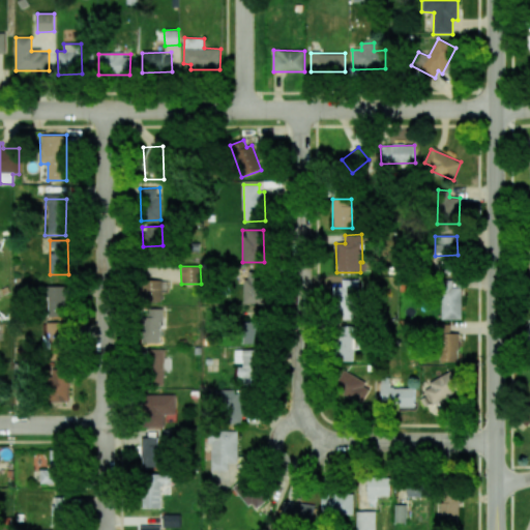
[(264,273),(244,272),(243,303),(263,304),(264,273)]
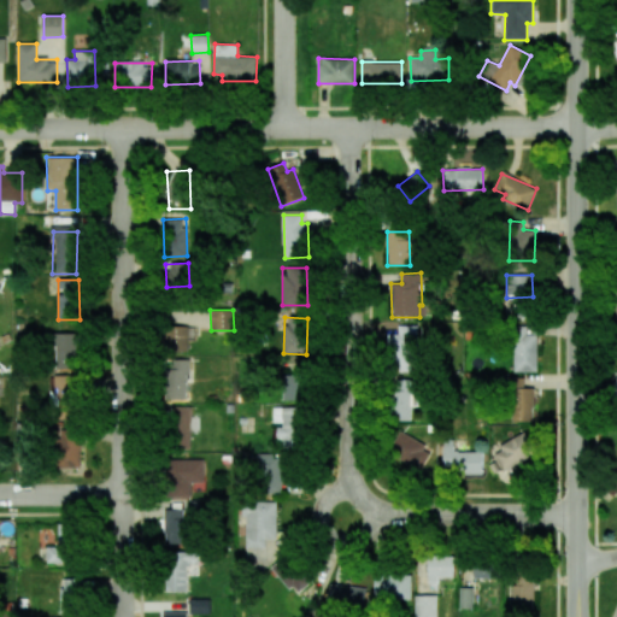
[(189,351),(189,325),(164,327),(165,351),(189,351)]
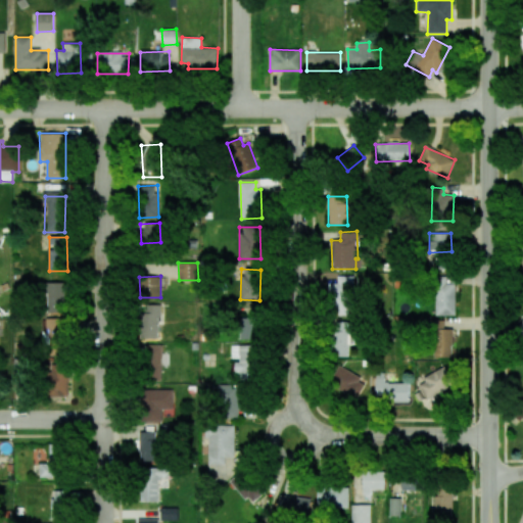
[(328,283),(328,312),(352,313),(353,276),(337,276),(337,283),(328,283)]
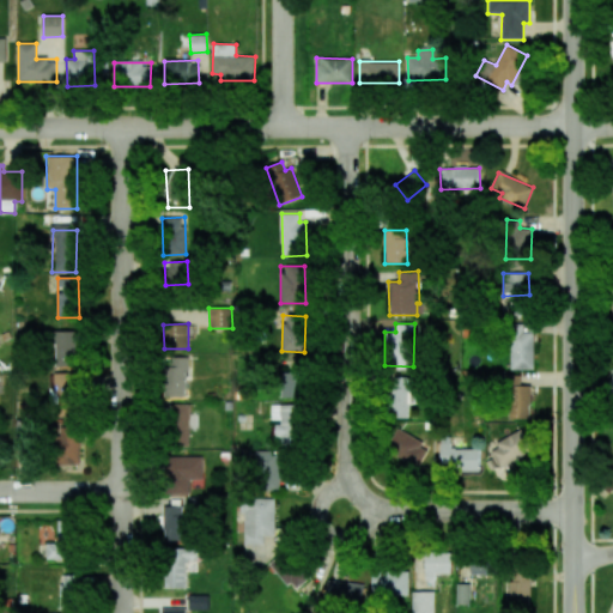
[(78,332),(54,331),(53,366),(78,366),(78,332)]
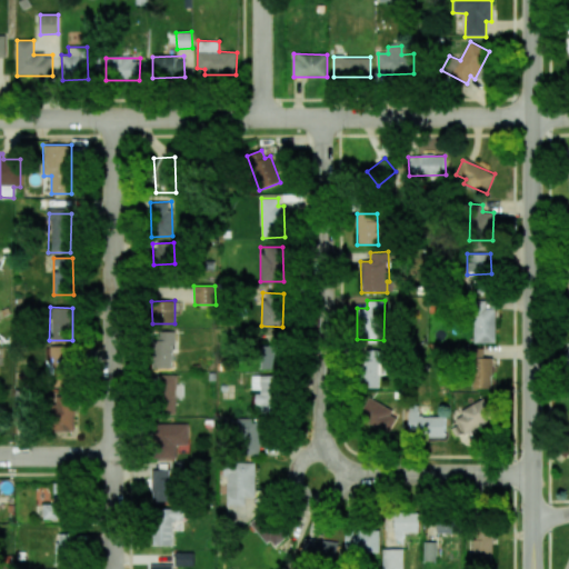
[(496,342),(496,313),(473,313),(475,342),(496,342)]
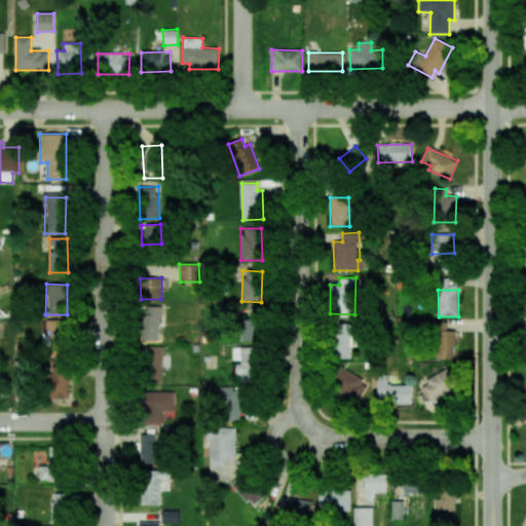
[(160,306),(141,306),(141,340),(160,340),(160,306)]
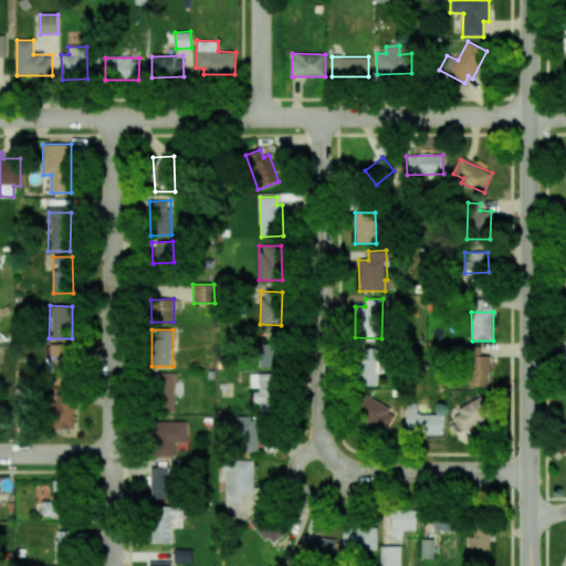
[(70,344),(49,344),(49,386),(70,386),(70,344)]
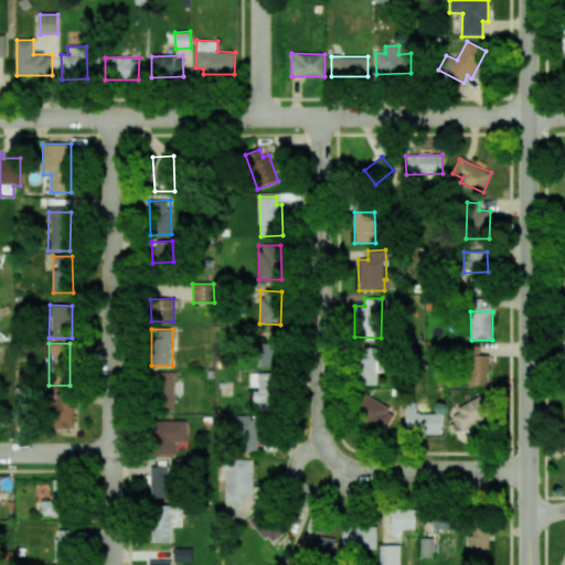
[(281,343),(258,343),(259,366),(281,366),(281,343)]
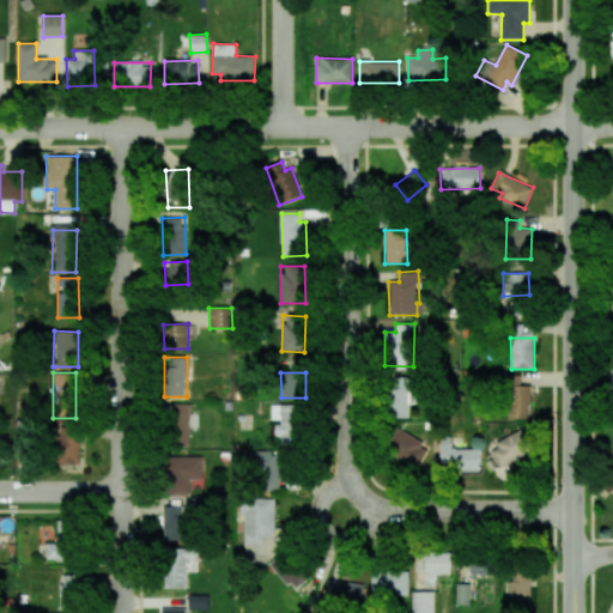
[(520,376),(508,376),(507,418),(529,419),(530,386),(520,386),(520,376)]
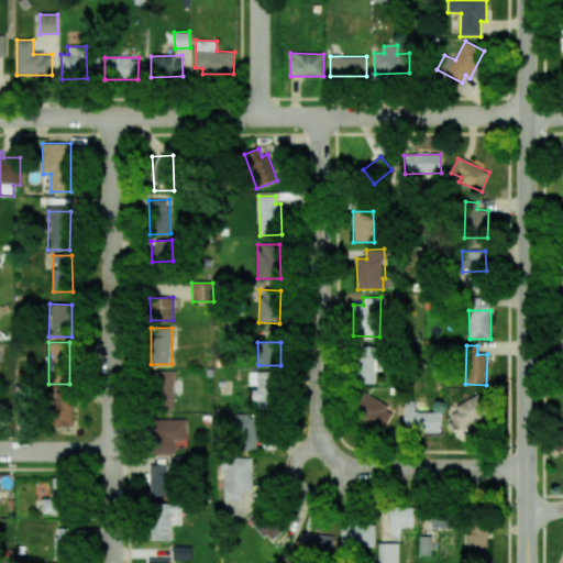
[(375,384),(375,371),(381,371),(381,346),(356,346),(357,384),(375,384)]
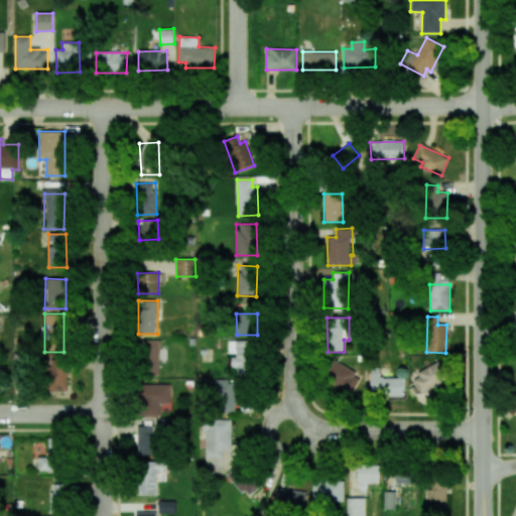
[(159,340),(140,341),(141,375),(160,374),(159,340)]
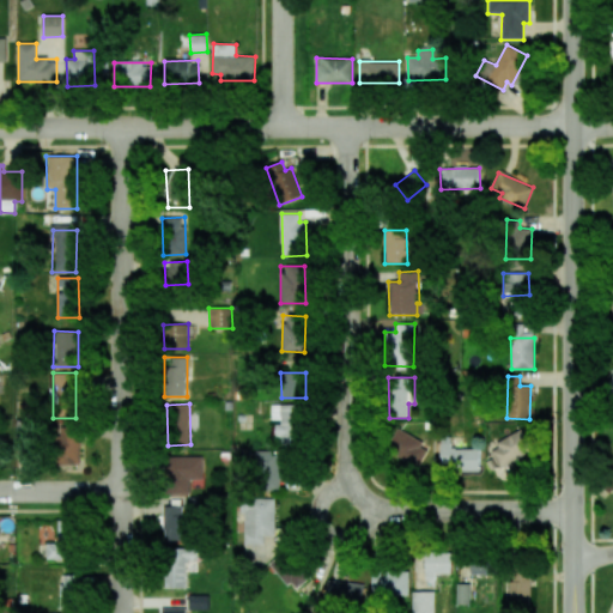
[(273,422),(275,422),(274,445),(301,445),(302,405),(273,404),(273,422)]
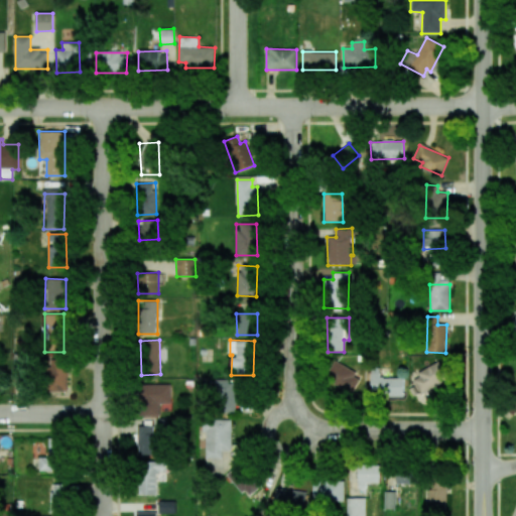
[(46,390),(67,391),(68,360),(47,360),(46,390)]
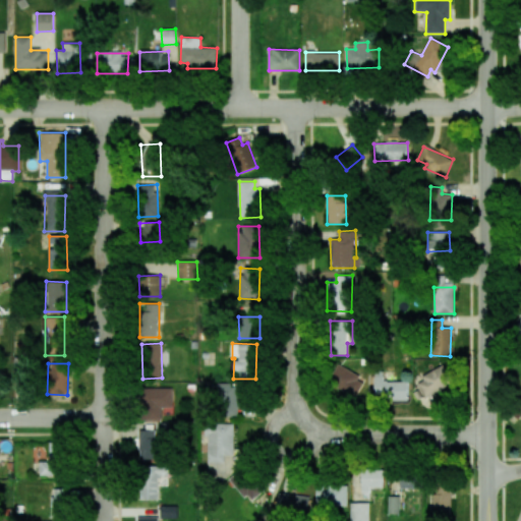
[(364,379),(337,364),(328,384),(355,397),(364,379)]
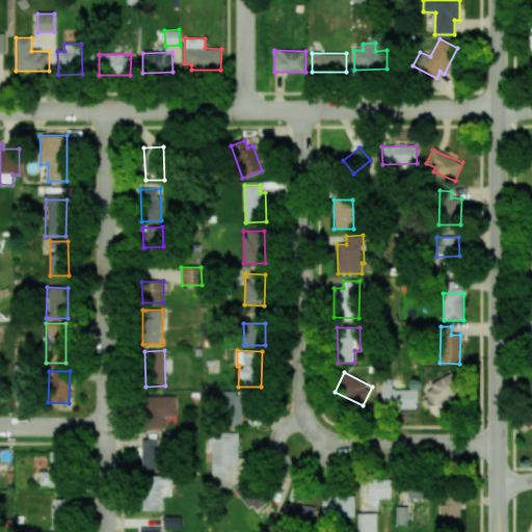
[(463,390),(453,372),(424,389),(434,406),(463,390)]
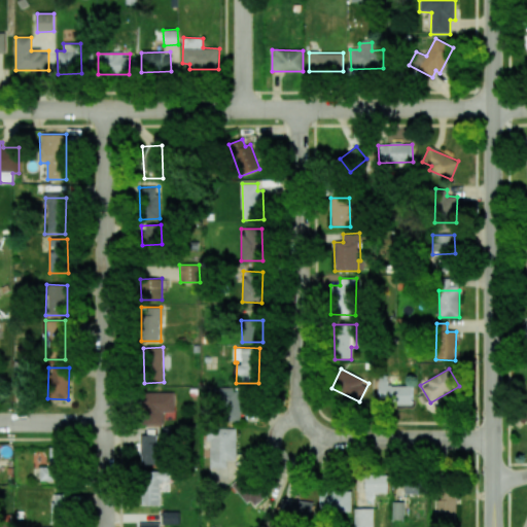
[(413,384),(379,384),(379,405),(413,406),(413,384)]
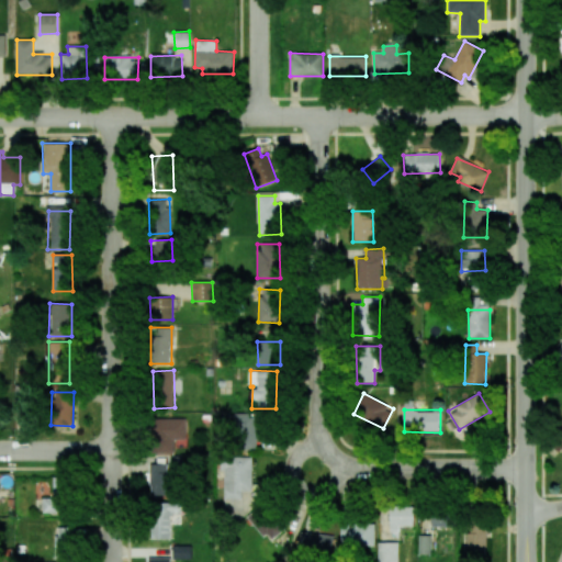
[(257,449),(257,414),(234,414),(233,448),(257,449)]
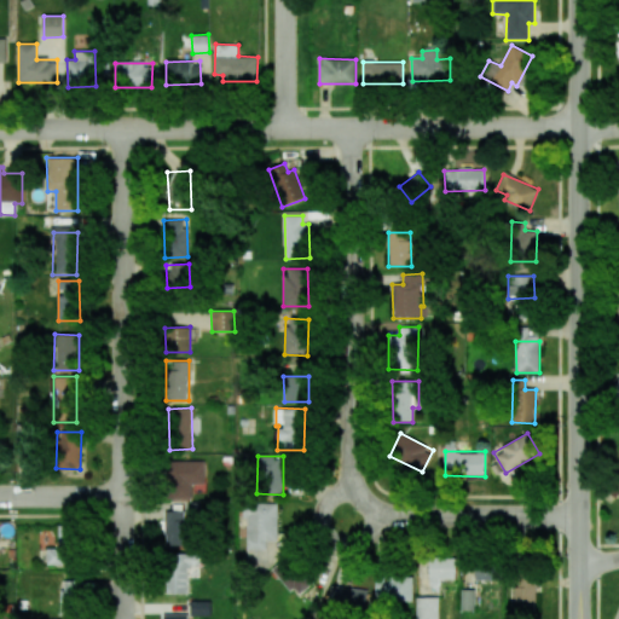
[(204,461),(167,461),(167,499),(191,499),(191,484),(204,484),(204,461)]
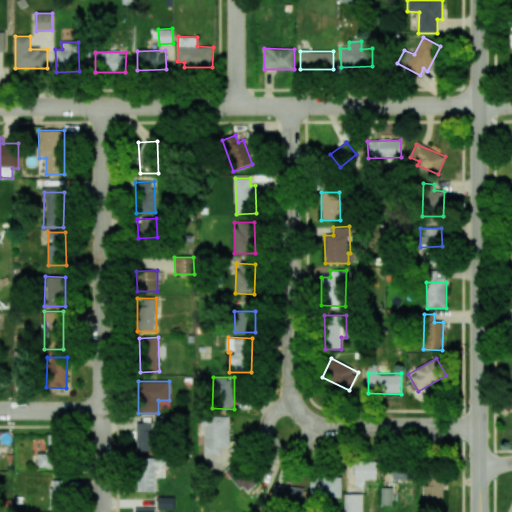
[(230,417),(201,416),(201,428),(205,428),(204,454),(220,455),(220,447),(229,447),(230,417)]
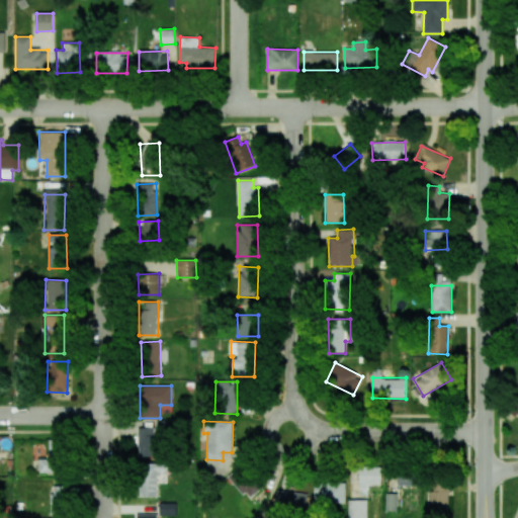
[(138,428),(139,457),(158,456),(157,427),(138,428)]
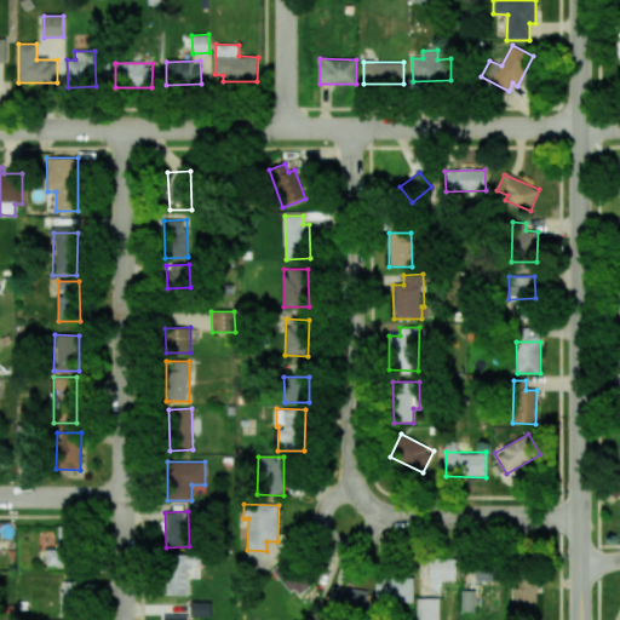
[(47,566),(73,566),(74,527),(59,527),(59,550),(47,549),(47,566)]
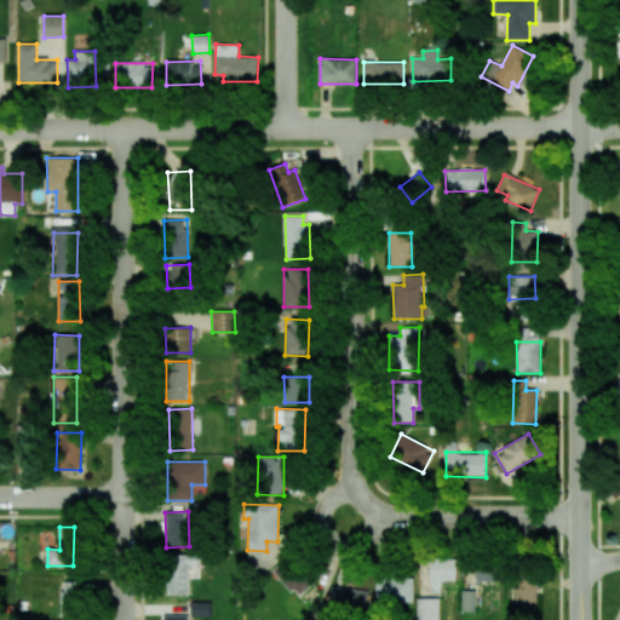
[(167,595),(188,595),(187,567),(199,566),(199,555),(166,555),(167,595)]
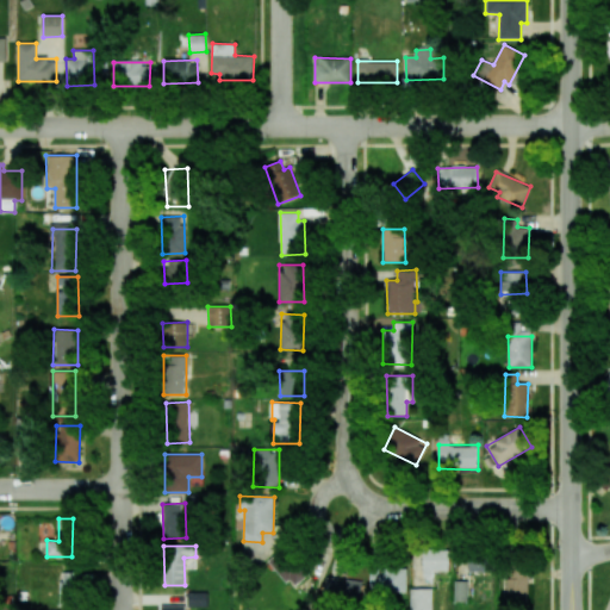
[(290,587),(307,577),(290,546),(272,558),(290,587)]
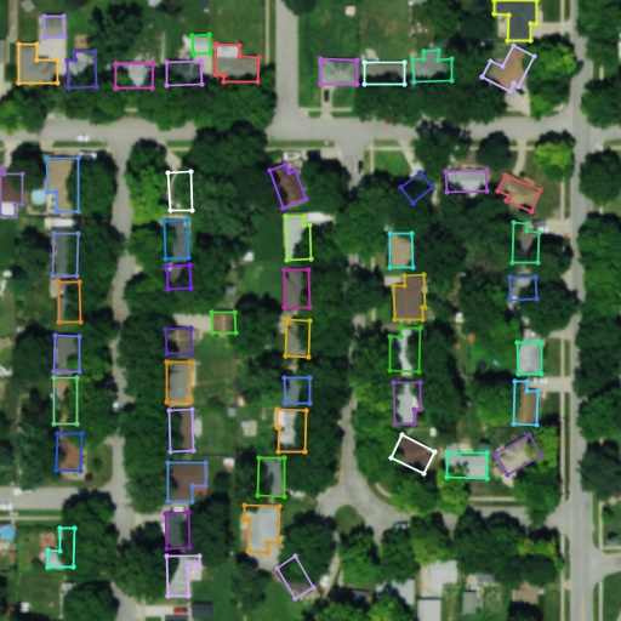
[(457,581),(456,558),(431,558),(432,592),(440,592),(440,581),(457,581)]
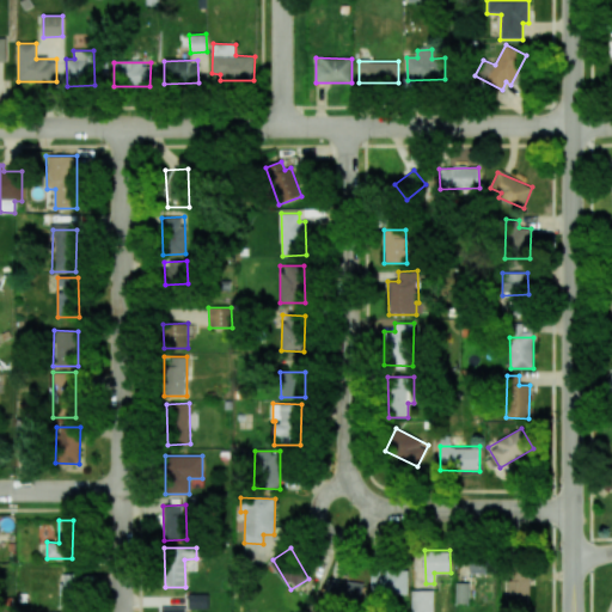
[(470,573),(490,574),(491,557),(470,557),(470,573)]
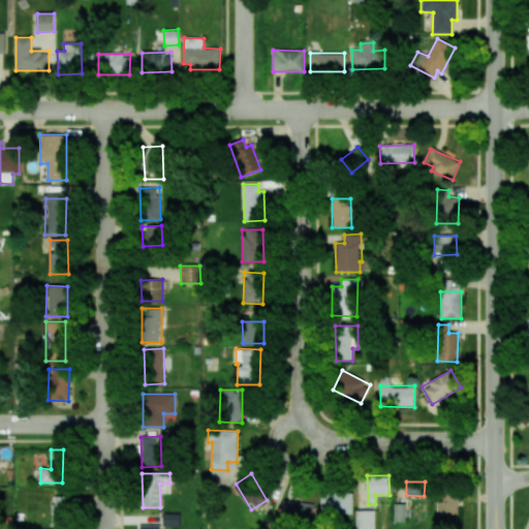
[(353,493),(321,492),(321,516),(352,517),(353,493)]
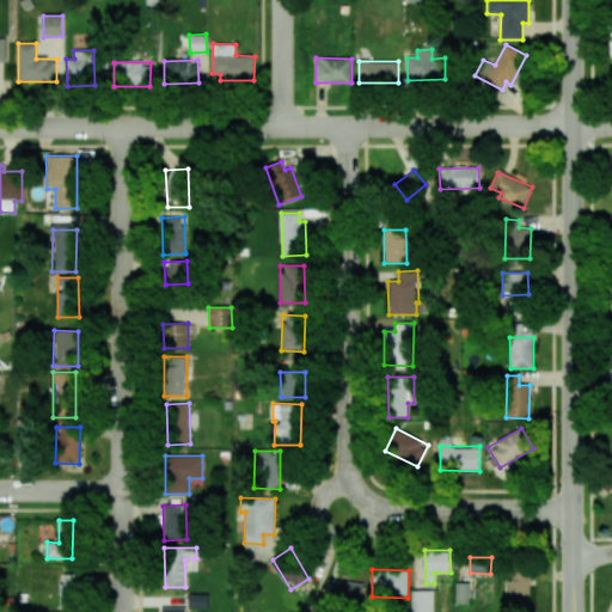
[(507,605),(528,605),(530,570),(509,569),(507,605)]
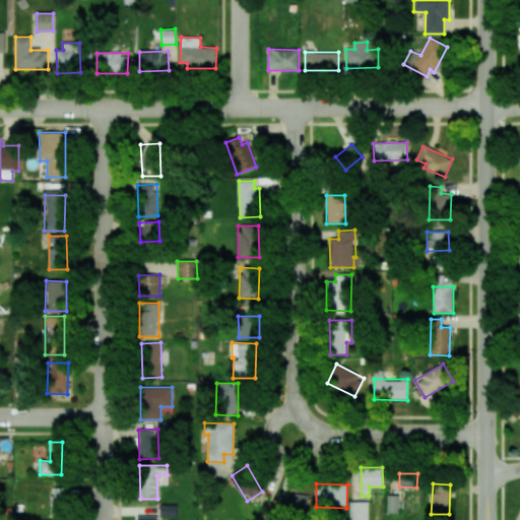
[(52,516),(65,516),(65,488),(52,488),(52,516)]
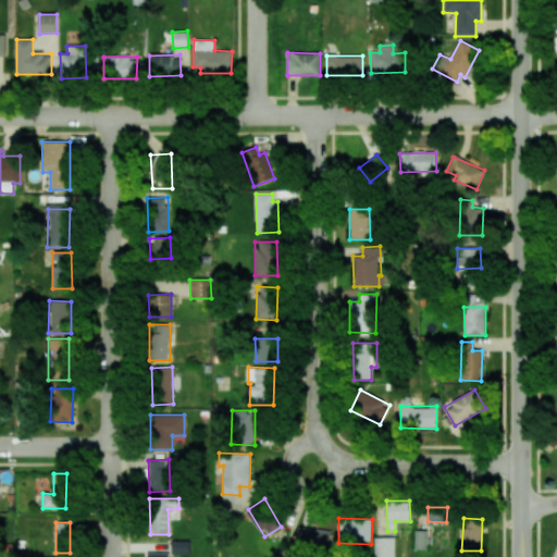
[(331,529),(298,529),(298,549),(330,549),(331,529)]
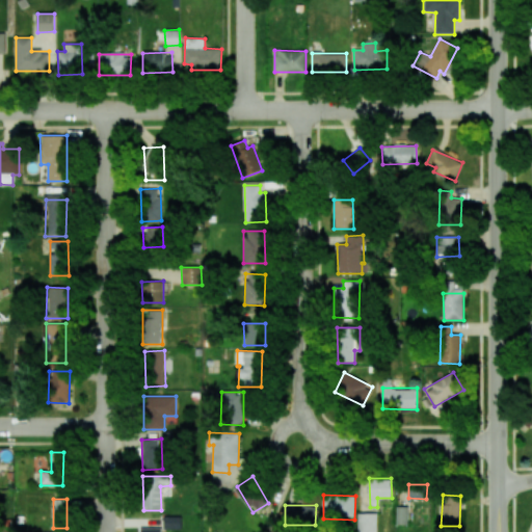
[(396,524),(407,524),(407,506),(397,506),(396,524)]
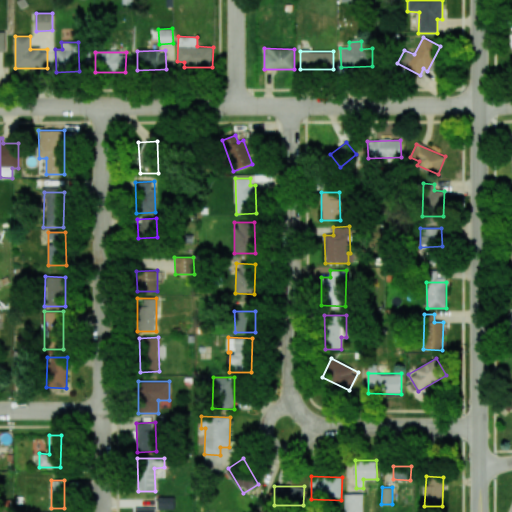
[(363,511),(363,494),(344,494),(344,511),(363,511)]
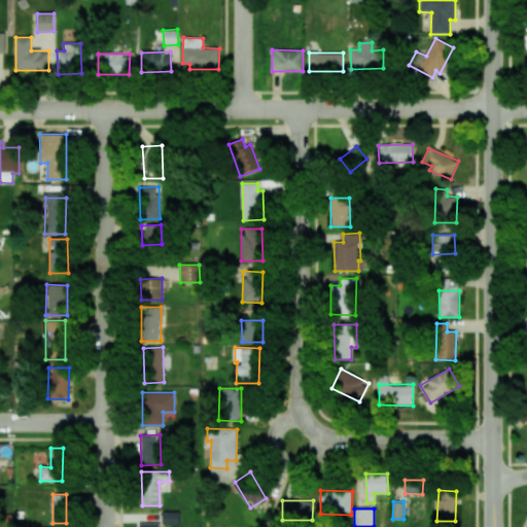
[(162,524),(178,524),(178,512),(162,512),(162,524)]
